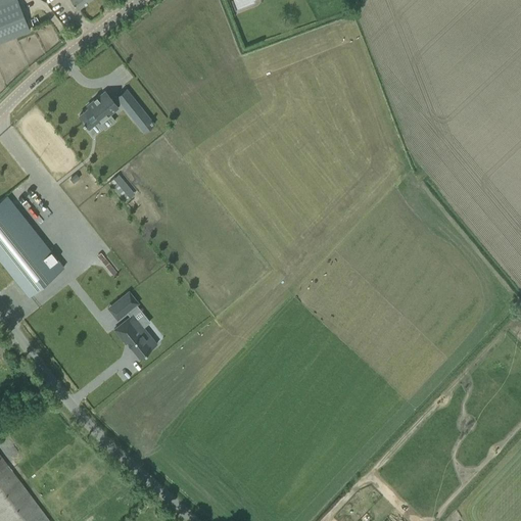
[(0,0),(0,45),(31,33),(17,0),(0,0)]
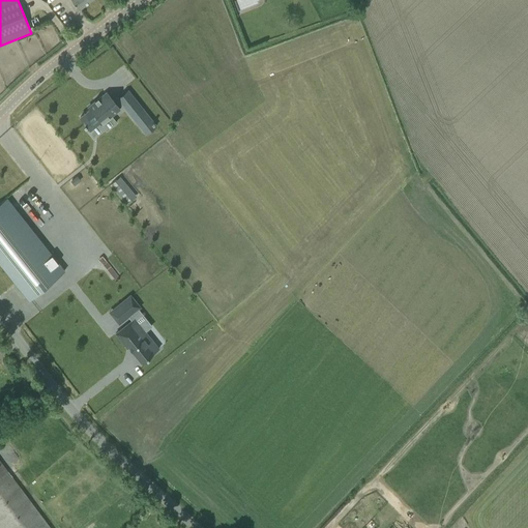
[(72,0),(81,10),(94,0),(72,0)]
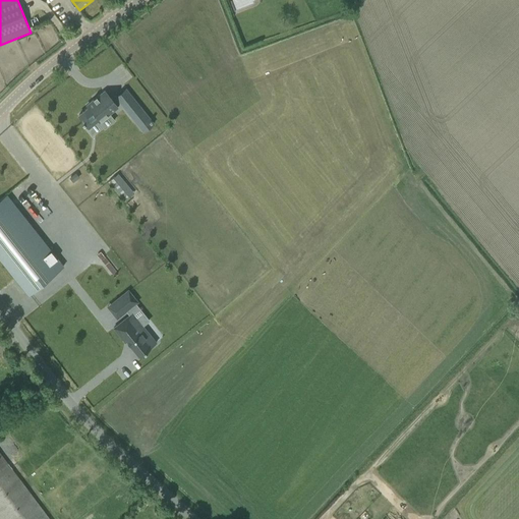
[(90,107),(80,114),(84,119),(83,120),(84,122),(85,121),(89,125),(87,127),(94,134),(104,126),(107,130),(118,122),(112,115),(110,112),(118,106),(114,101),(107,92),(106,91),(94,100),(88,105),(90,107)]
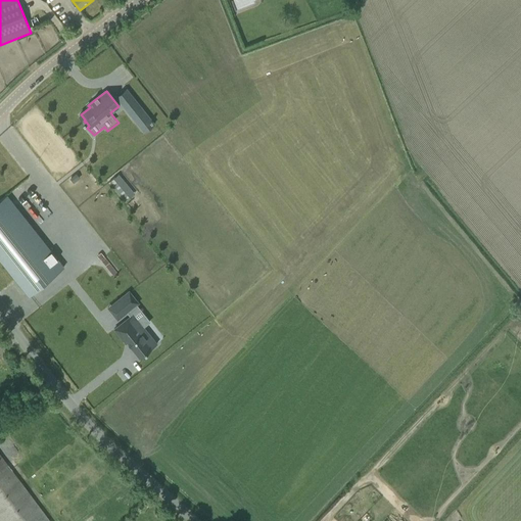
[(136,99),(126,106),(134,116),(135,115),(142,124),(151,116),(136,99)]
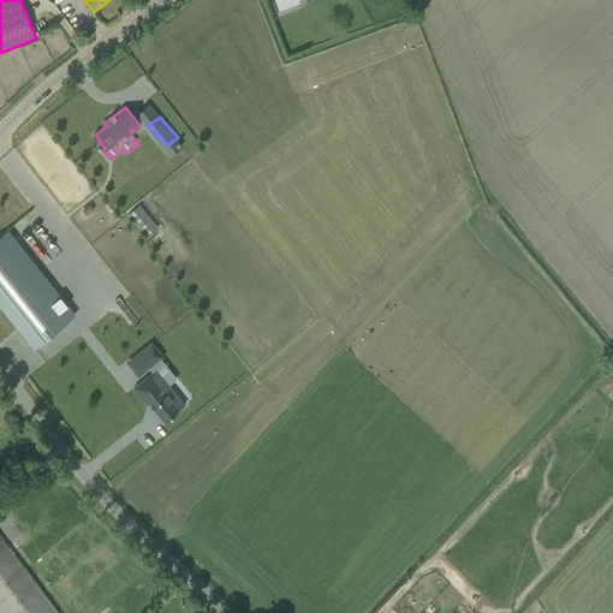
[(148,239),(160,228),(138,206),(128,216),(148,239)]
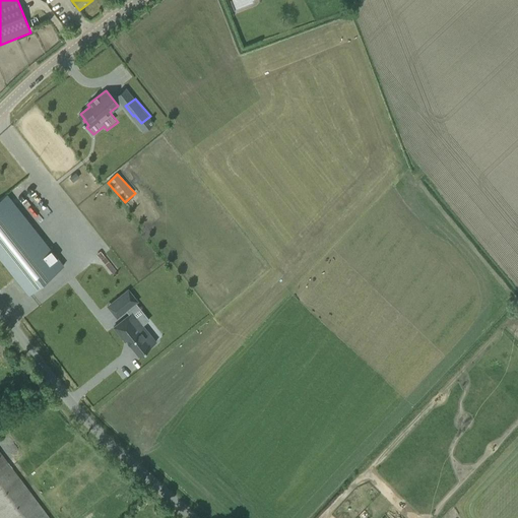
[(0,202),(0,257),(30,296),(65,268),(8,196),(0,202)]
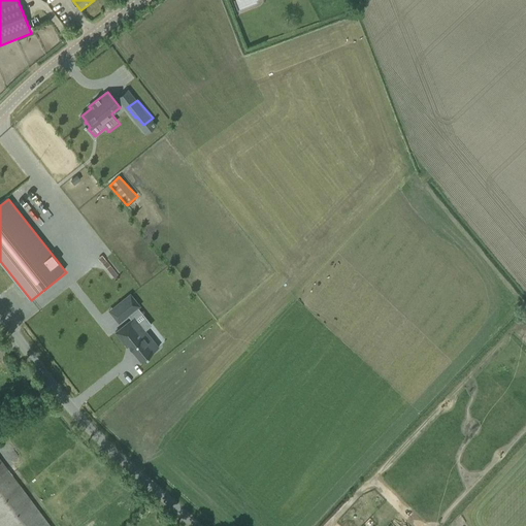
[(130,316),(142,305),(132,292),(120,302),(130,316)]
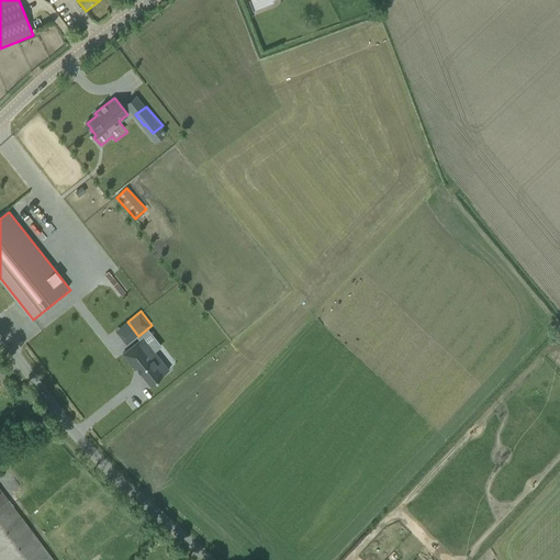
[(158,358),(143,338),(124,354),(137,370),(140,368),(153,384),(171,369),(160,356),(158,358)]
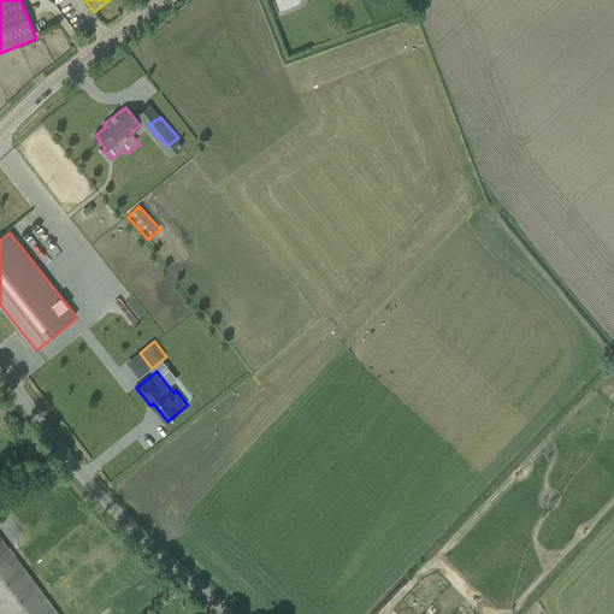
[(58,613),(0,536),(0,613),(58,613)]
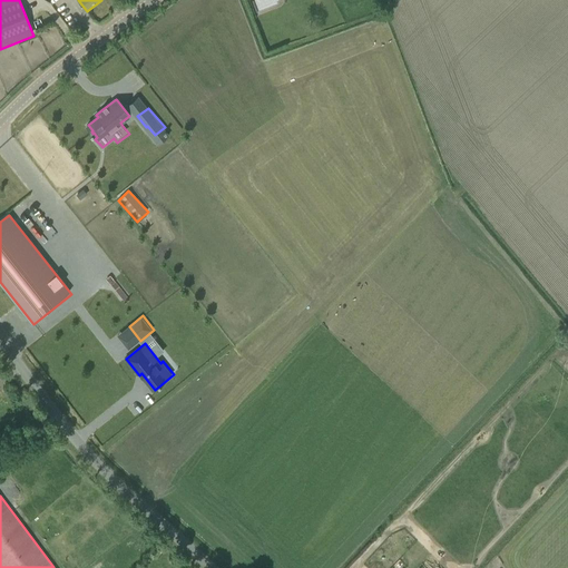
All buildings are outlined.
